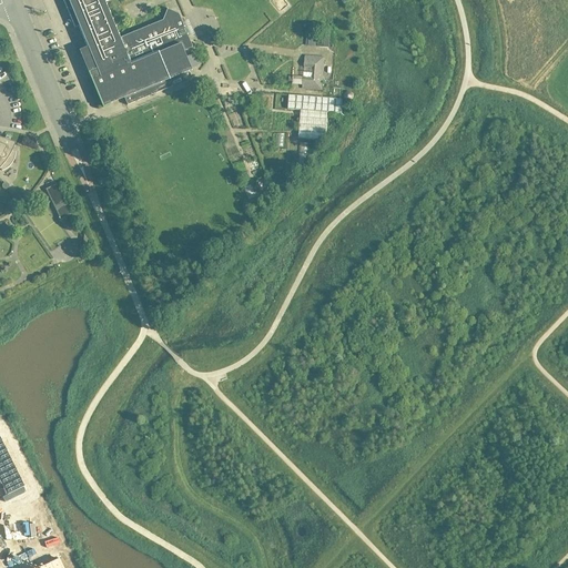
[(104,2),(110,0),(62,0),(74,28),(79,27),(88,50),(95,69),(88,71),(103,105),(124,97),(128,104),(127,104),(128,105),(173,87),(173,85),(172,85),(169,79),(191,70),(182,50),(191,47),(191,49),(192,48),(179,13),(168,9),(168,8),(166,9),(166,10),(162,20),(119,38),(104,2)]
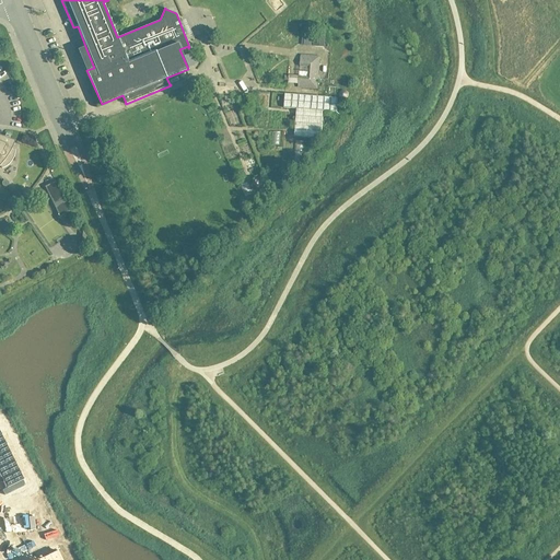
[(312,31),(302,31),(302,45),(311,45),(312,31)]
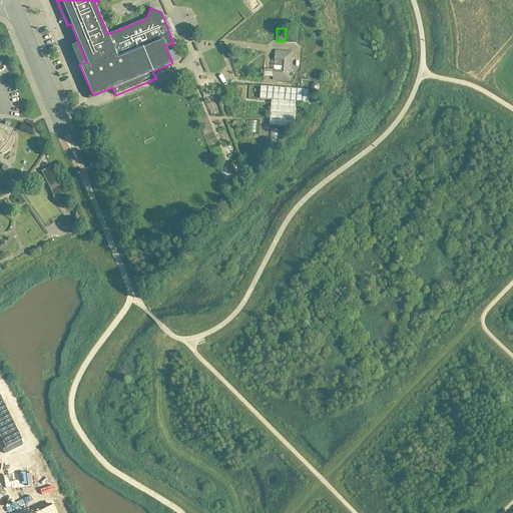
[(287,30),(287,42),(298,42),(298,31),(287,30)]
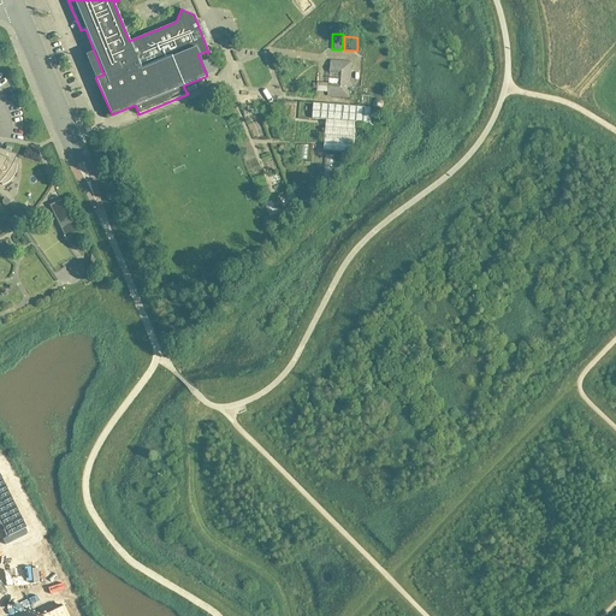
[(353,61),(330,60),(327,96),(349,99),(353,61)]
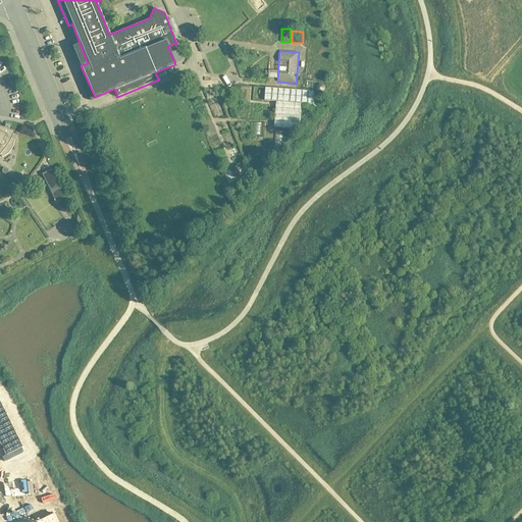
[(316,88),(316,89),(316,90),(316,91),(317,92),(318,93),(319,93),(320,93),(321,94),(321,93),(322,93),(323,93),(324,92),(325,91),(325,90),(325,89),(325,88),(325,87),(325,86),(324,85),(323,84),(322,84),(321,84),(320,84),(319,84),(318,84),(317,85),(316,86),(316,87),(316,88)]
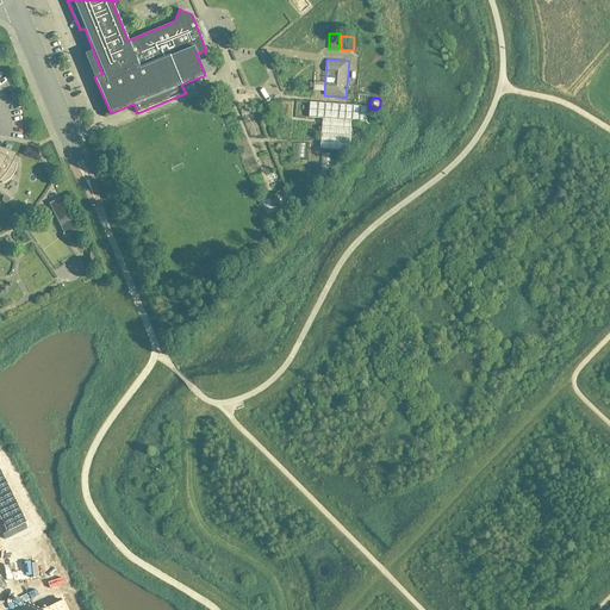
[(367,107),(311,103),(310,118),(323,119),(321,150),(349,153),(352,122),(366,123),(367,107)]
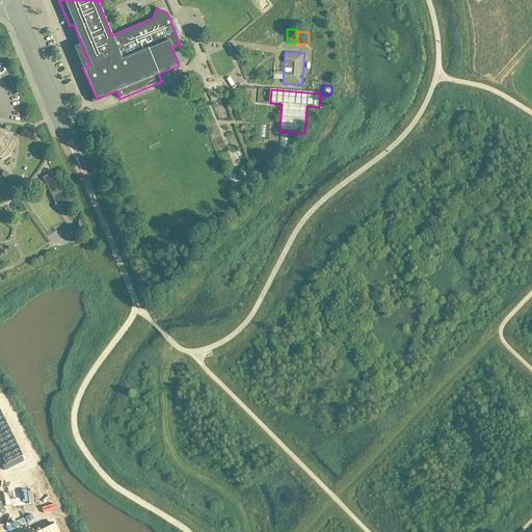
[(11,140),(15,134),(0,129),(0,158),(2,160),(4,159),(5,158),(7,157),(8,156),(9,155),(11,153),(11,152),(12,150),(14,148),(14,145),(15,144),(15,142),(11,140)]
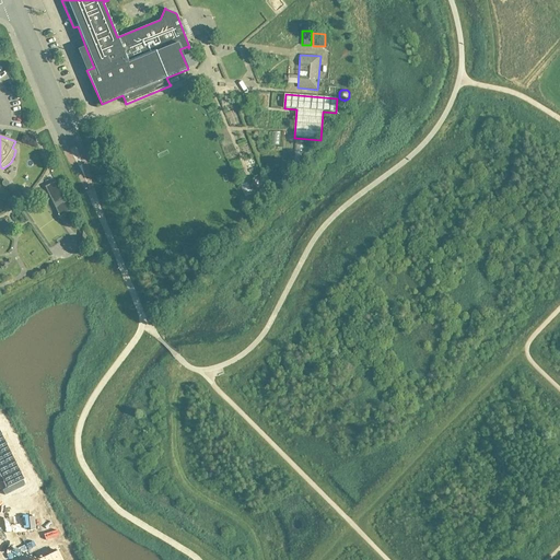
[(50,200),(60,197),(56,184),(46,188),(50,200)]
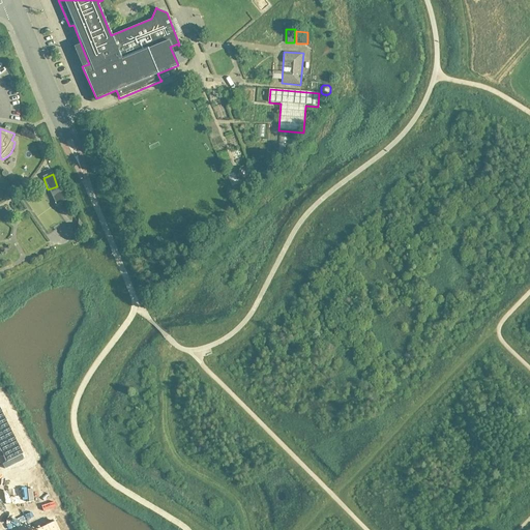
[(30,249),(37,244),(29,232),(21,238),(30,249)]
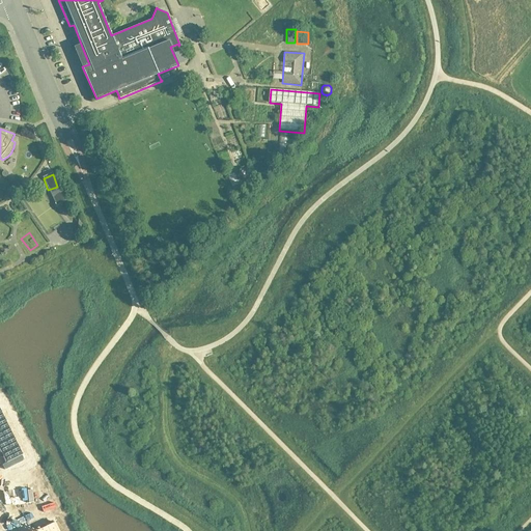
[(8,427),(0,431),(5,441),(12,437),(8,427)]
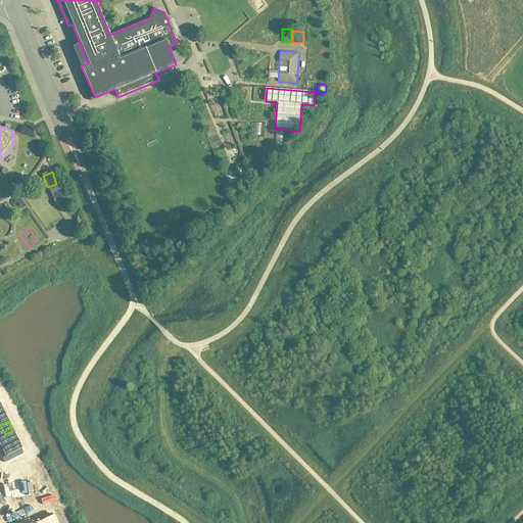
[(12,430),(5,434),(9,442),(16,439),(12,430)]
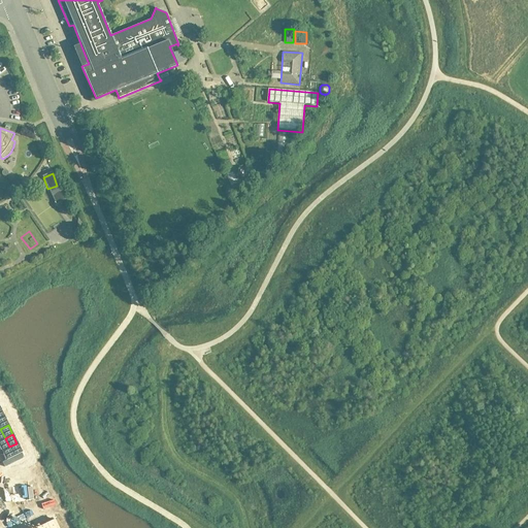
[(5,438),(0,439),(0,447),(2,451),(9,447),(5,438)]
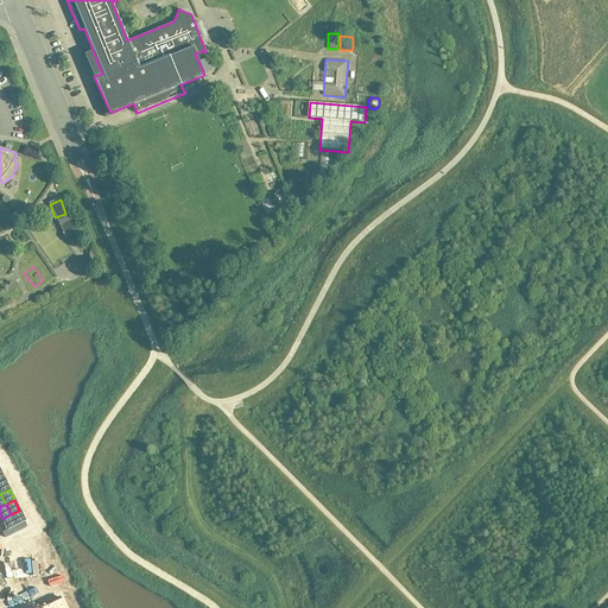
[(19,511),(11,514),(17,526),(20,524),(25,521),(19,511)]
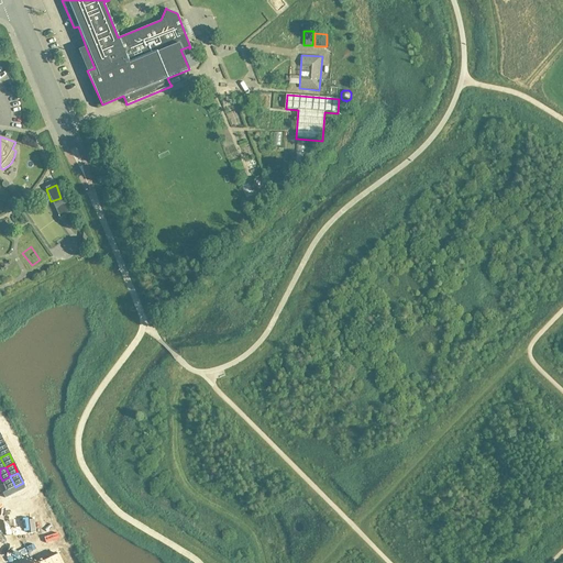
[(10,476),(2,481),(7,490),(11,488),(14,487),(15,487),(10,476)]
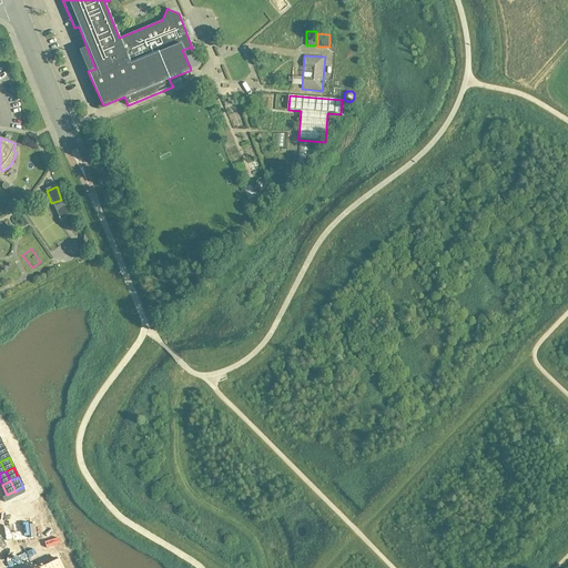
[(34,521),(13,524),(14,540),(37,538),(34,521)]
